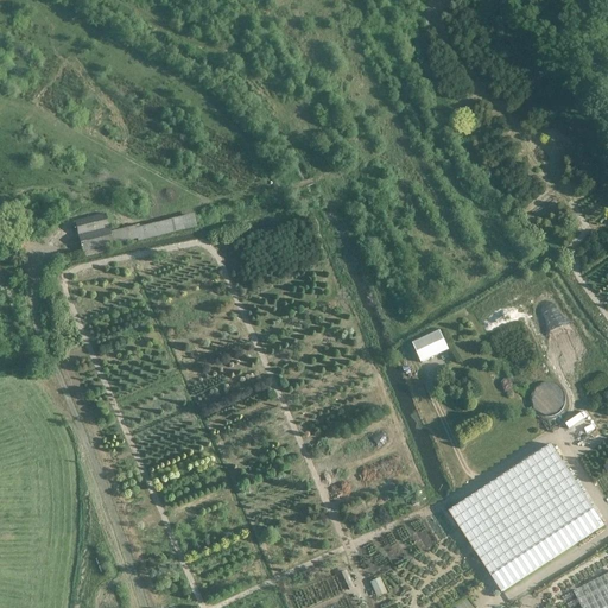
[(335,160),(340,169),(350,162),(346,154),(335,160)]
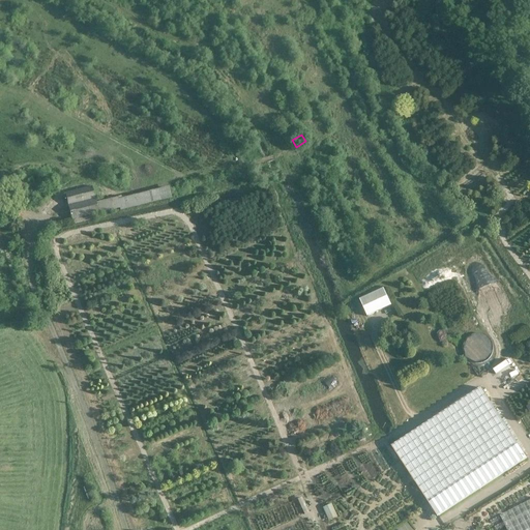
[(92,186),(65,194),(70,216),(71,221),(92,215),(119,209),(119,210),(162,200),(171,198),(168,186),(158,189),(118,199),(117,197),(98,202),(97,197),(95,198),(92,186)]
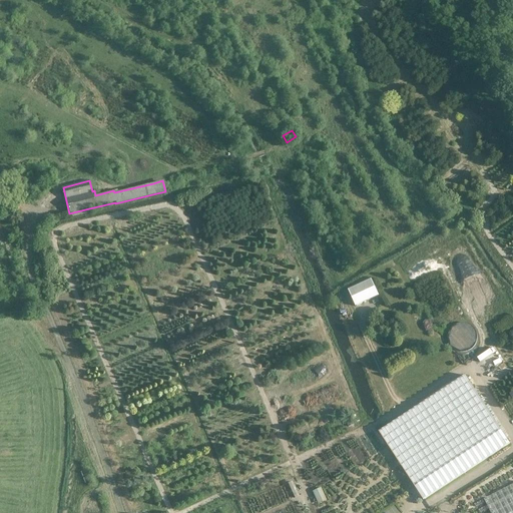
[(33,188),(39,198),(46,193),(40,184),(33,188)]
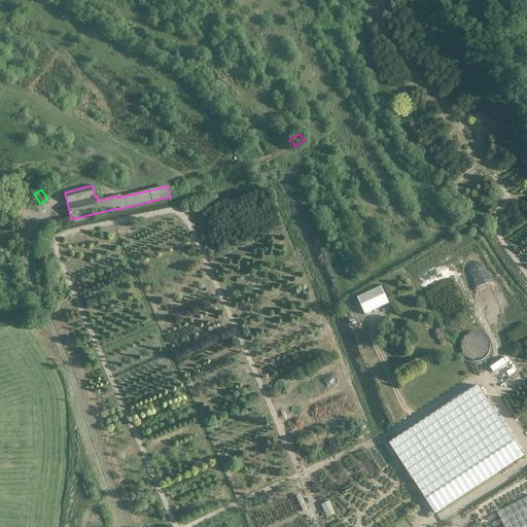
[(388,305),(381,287),(356,299),(364,316),(388,305)]
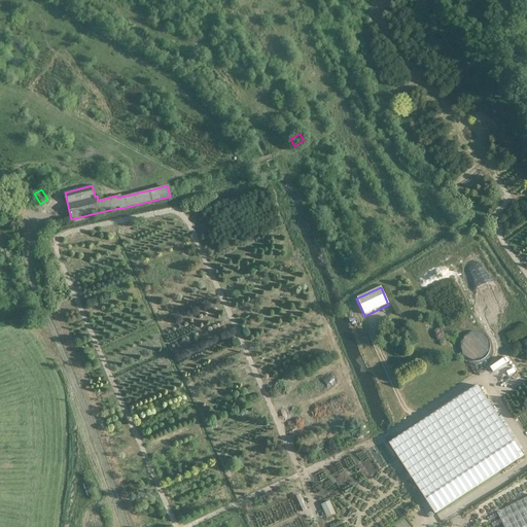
[(510,302),(501,307),(505,313),(513,308),(510,302)]
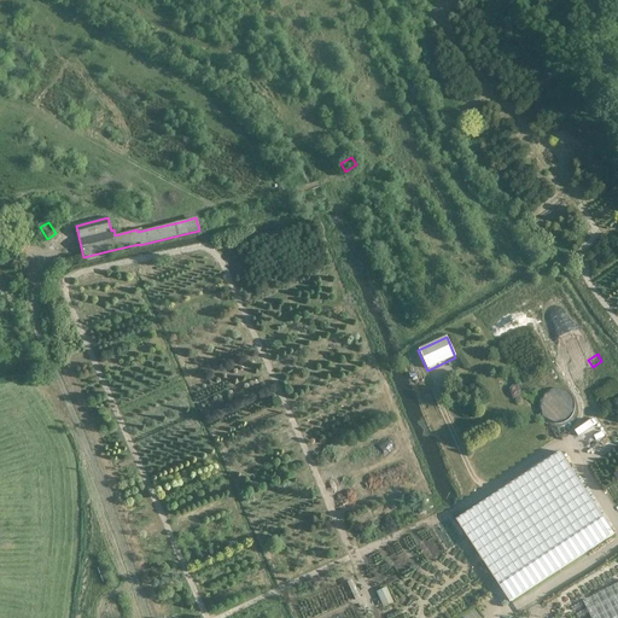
[(420,407),(432,402),(429,394),(423,396),(423,395),(419,397),(421,402),(419,403),(420,407)]
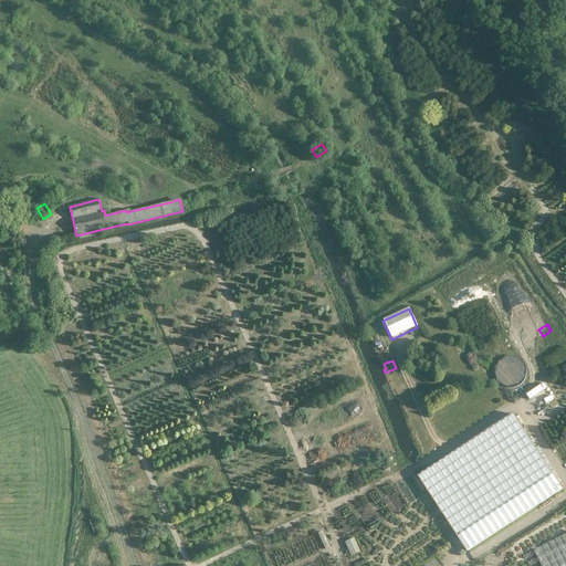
[(513,412),(418,475),(468,551),(563,489),(513,412)]
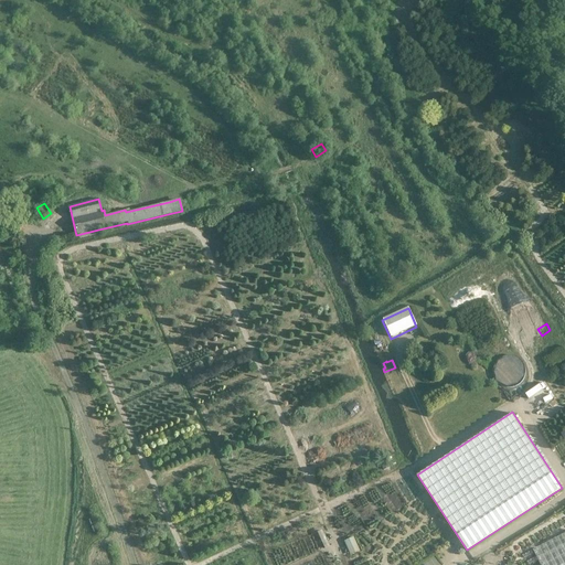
[(329,547),(321,530),(317,532),(324,550),(329,547)]
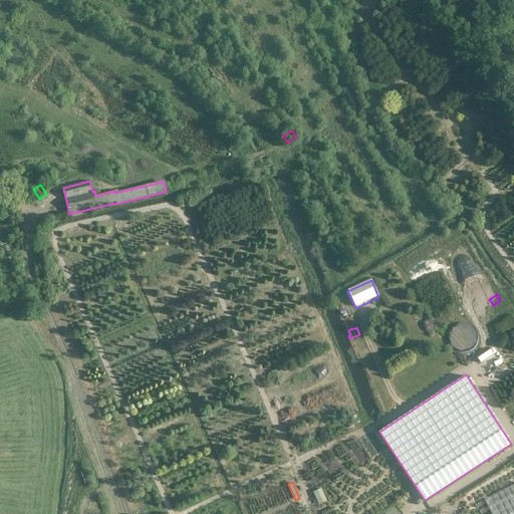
[(513,513),(513,485),(485,500),(491,513),(513,513)]
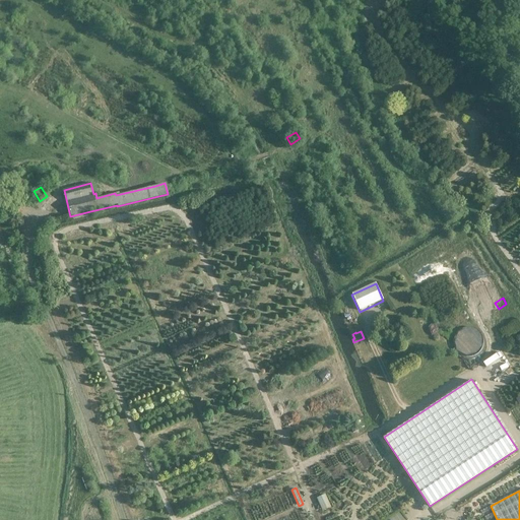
[(323,495),(315,499),(321,512),(329,508),(323,495)]
